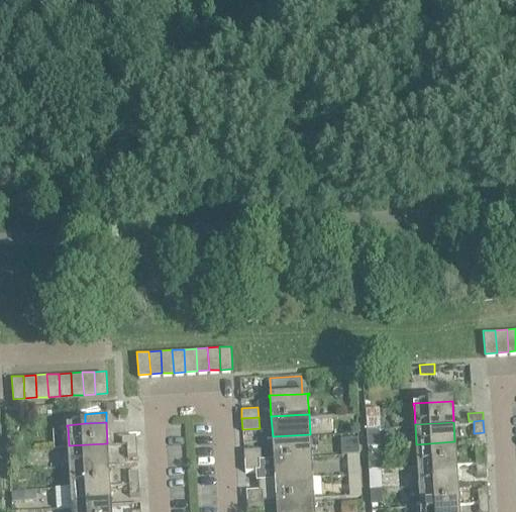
[(379,427),(367,428),(368,444),(380,443),(379,427)]
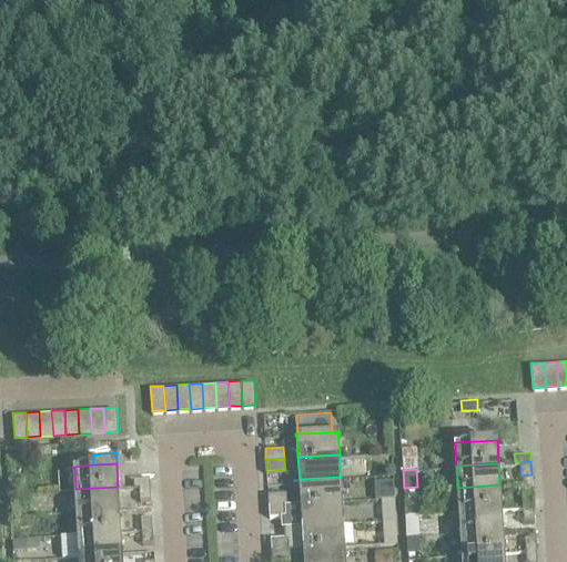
[(134,486),(139,486),(150,484),(150,476),(133,477),(134,486)]
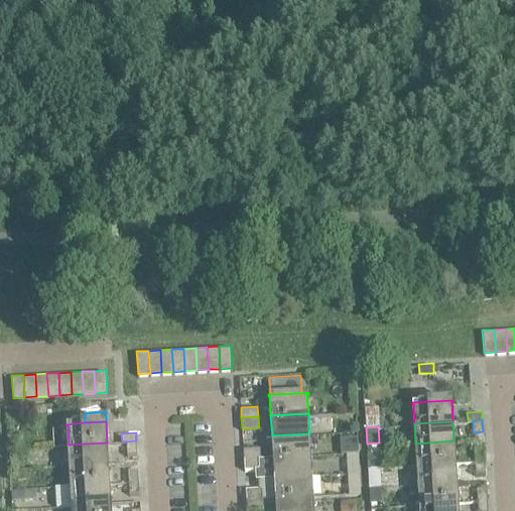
[(272,435),(273,456),(310,454),(309,433),(272,435)]
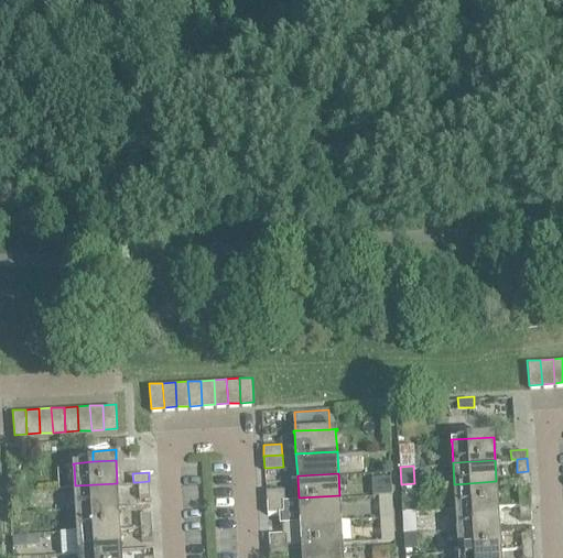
[(391,476),(372,477),(374,494),(379,493),(383,493),(392,493),(391,476)]
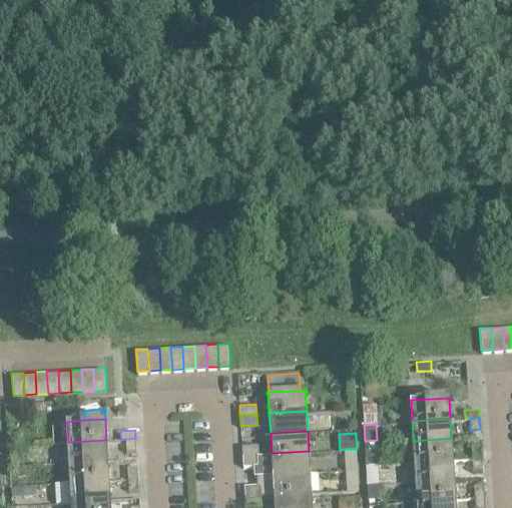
[(125,439),(126,451),(136,450),(135,438),(125,439)]
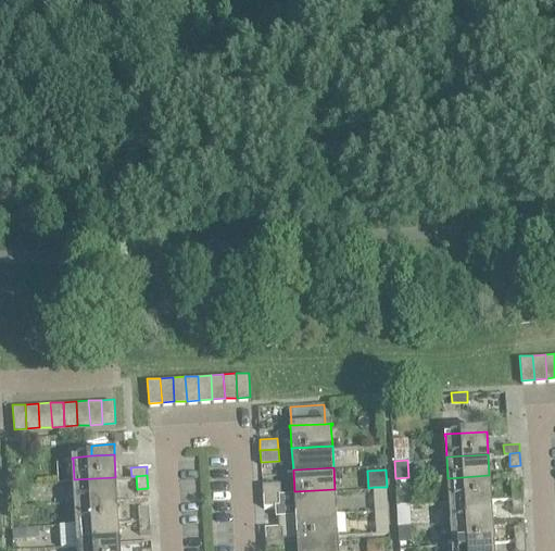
[(448,478),(449,499),(491,497),(489,475),(448,478)]
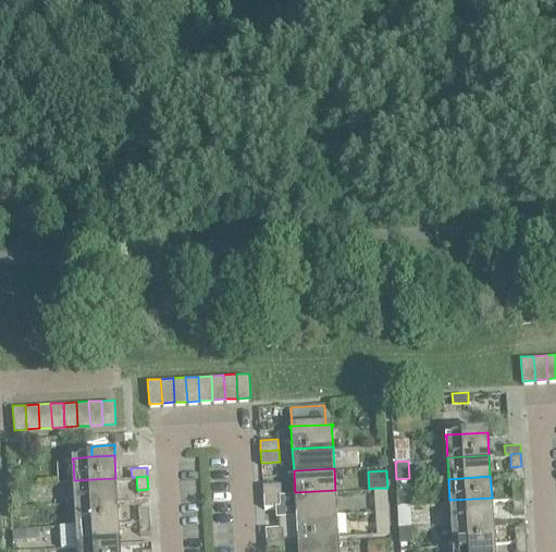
[(74,480),(75,502),(116,499),(115,478),(74,480)]
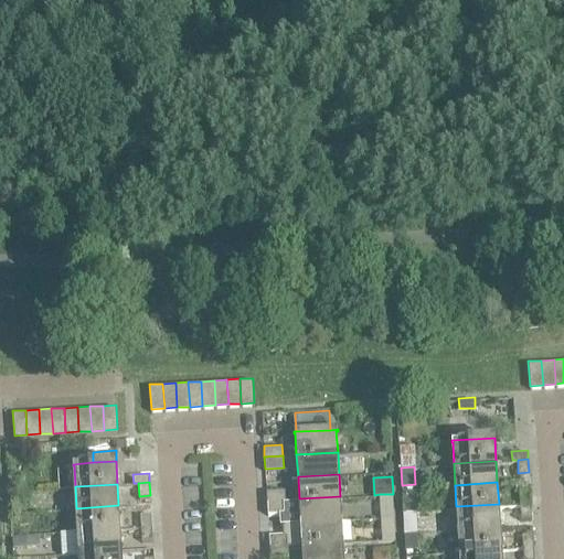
[(266,490),(267,501),(285,500),(285,488),(266,490)]
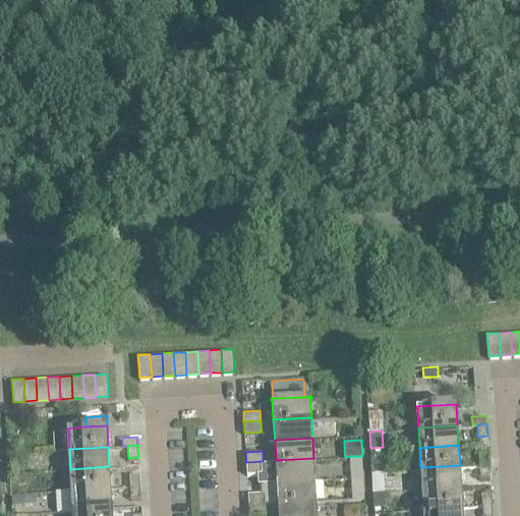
[(478,452),(479,464),(489,463),(488,451),(478,452)]
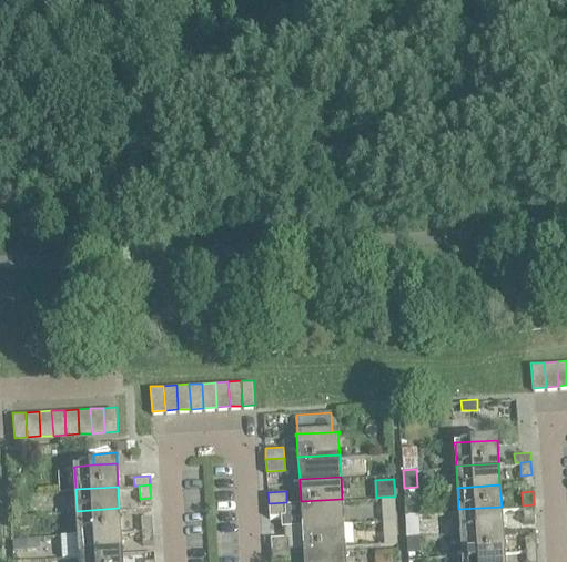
[(423,493),(404,494),(405,512),(418,511),(424,511),(423,493)]
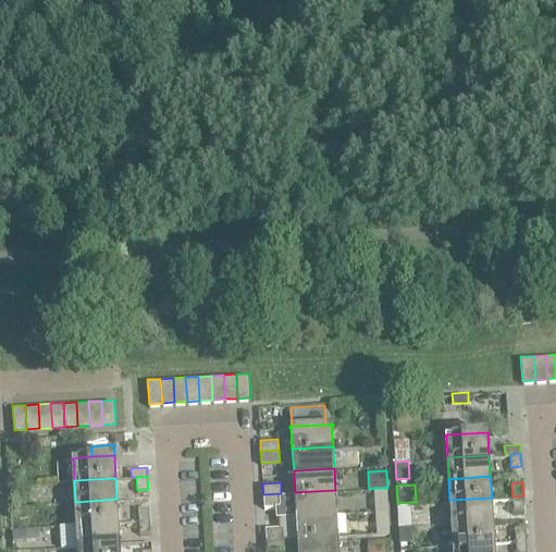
[(295,492),(296,514),(336,512),(335,490),(295,492)]
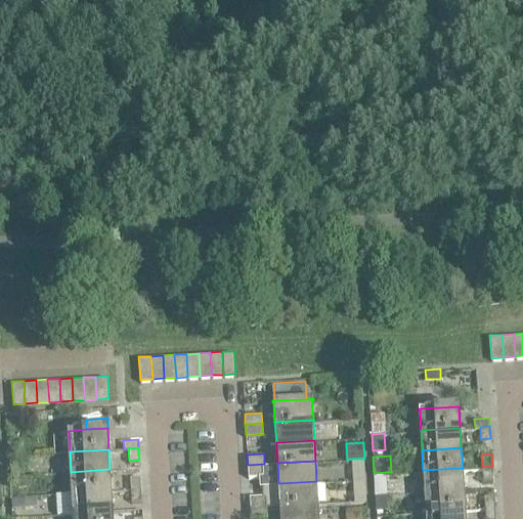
[(264,464),(248,465),(249,475),(265,474),(264,464)]
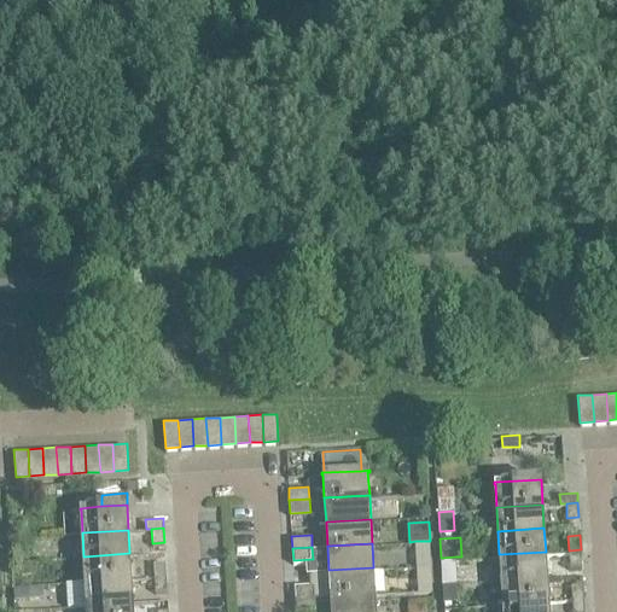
[(581,549),(569,551),(570,565),(581,564),(581,549)]
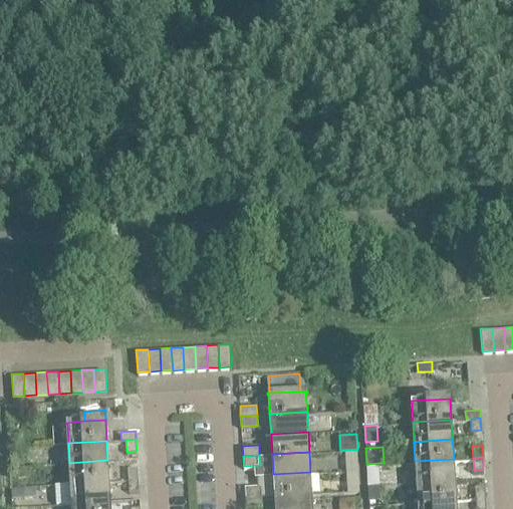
[(415,461),(417,481),(455,478),(454,459),(415,461)]
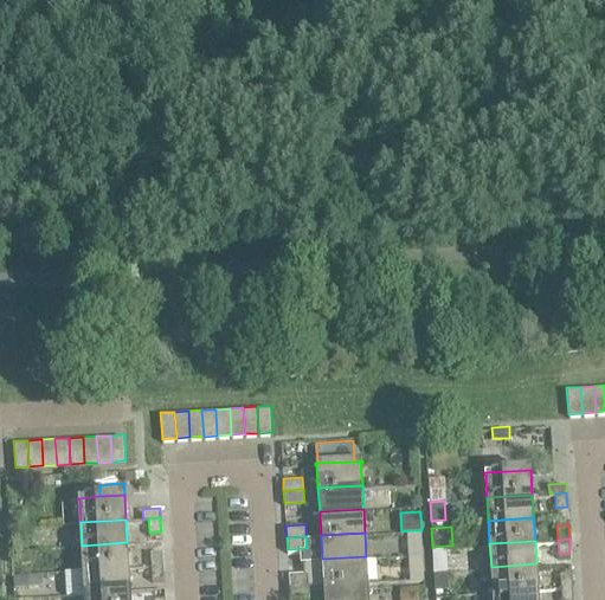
[(82,546),(83,568),(128,566),(127,542),(82,546)]
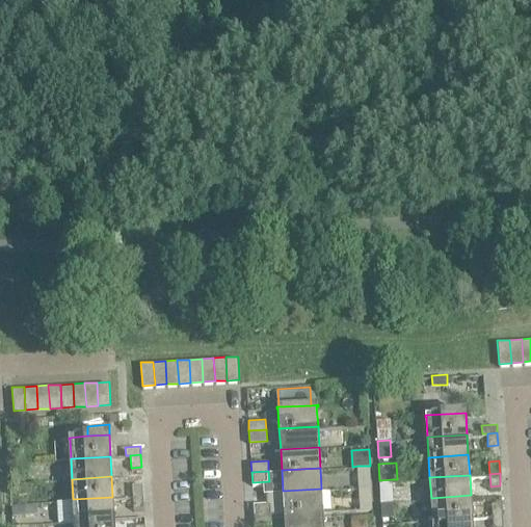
[(392,479),(379,480),(381,501),(392,500),(392,479)]
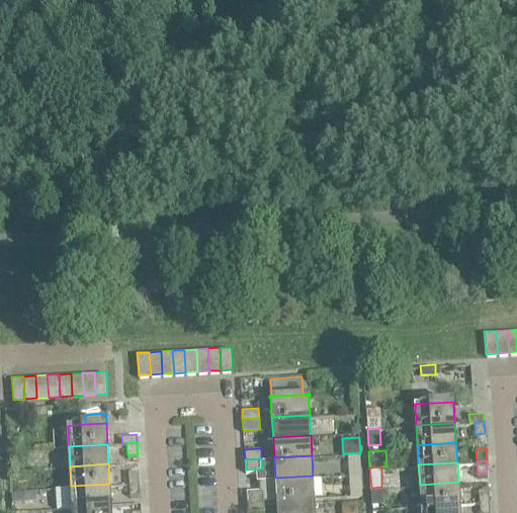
[(128,471),(130,483),(140,482),(139,469),(128,471)]
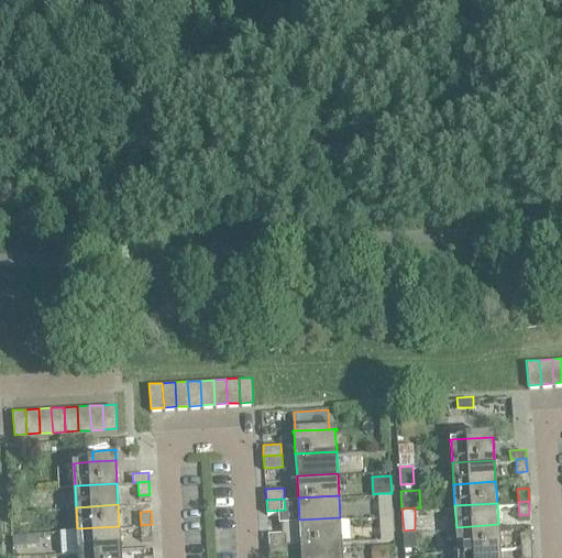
[(299,520),(300,542),(342,539),(340,517),(299,520)]
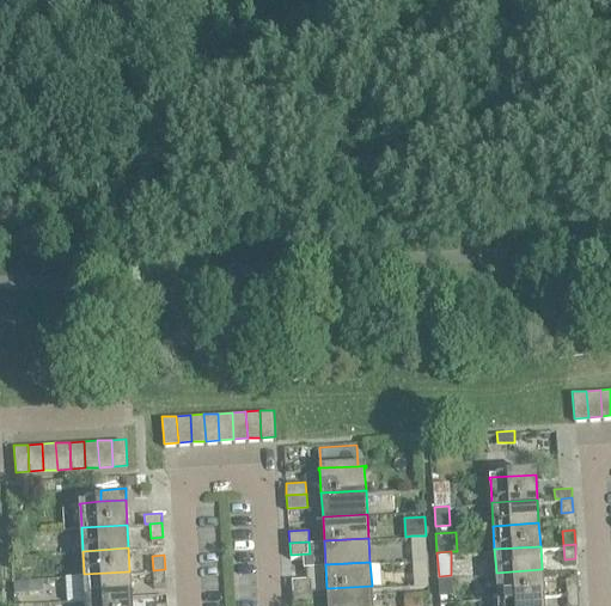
[(165,569),(153,570),(154,585),(165,583),(165,569)]
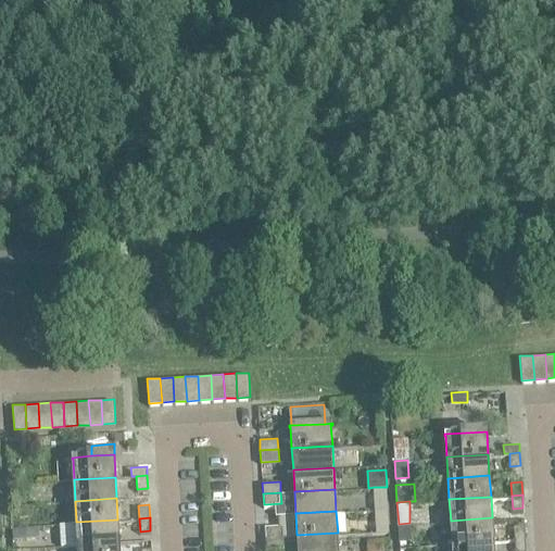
[(451,521),(452,541),(493,539),(492,517),(451,521)]
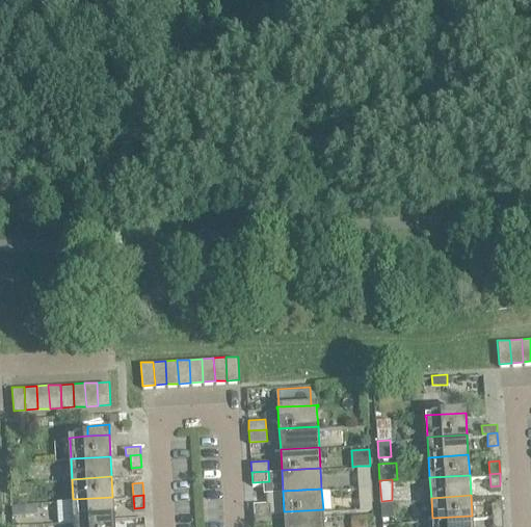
[(73,499),(74,520),(114,518),(112,497),(73,499)]
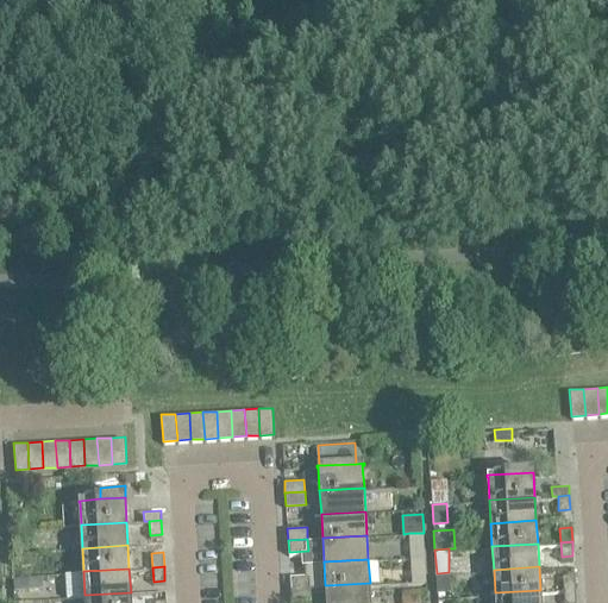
[(563,575),(563,589),(575,588),(574,573),(563,575)]
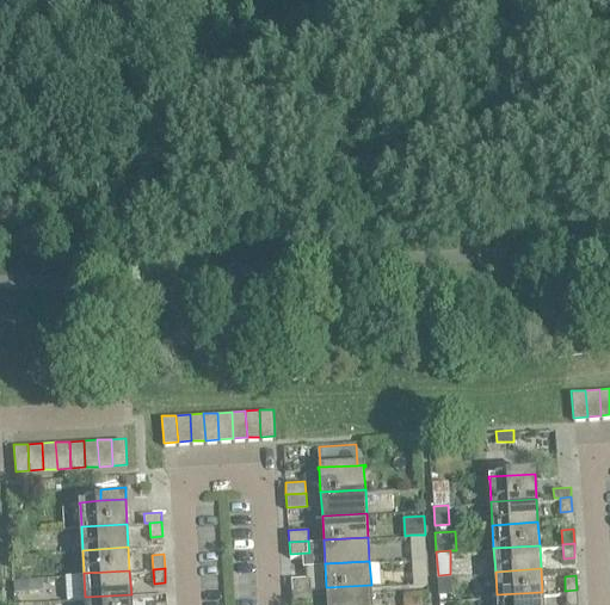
[(291,578),(291,590),(312,588),(310,576),(291,578)]
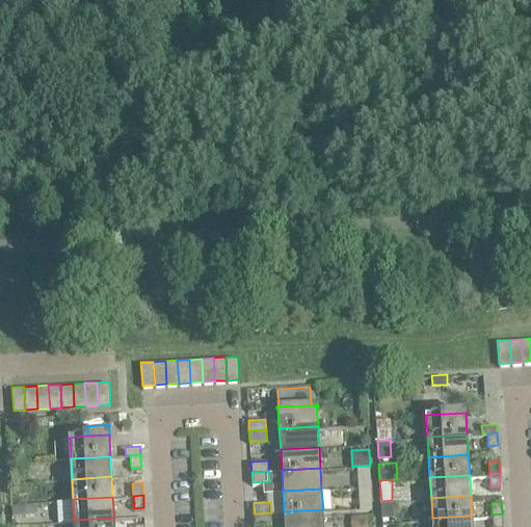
[(393,502),(381,503),(381,517),(393,516),(393,502)]
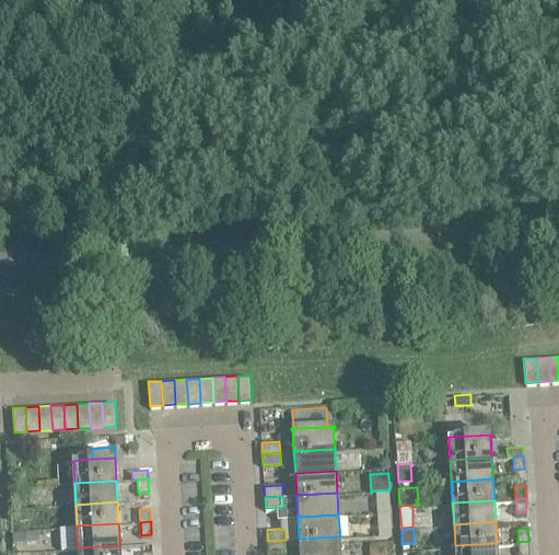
[(26,531),(12,532),(13,541),(27,540),(26,531)]
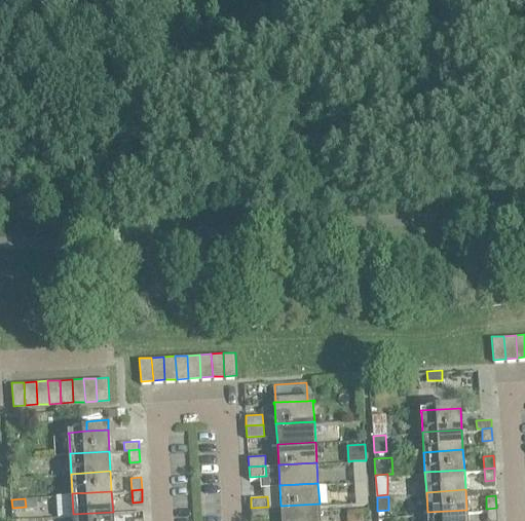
[(280,506),(282,520),(320,520),(320,504),(280,506)]
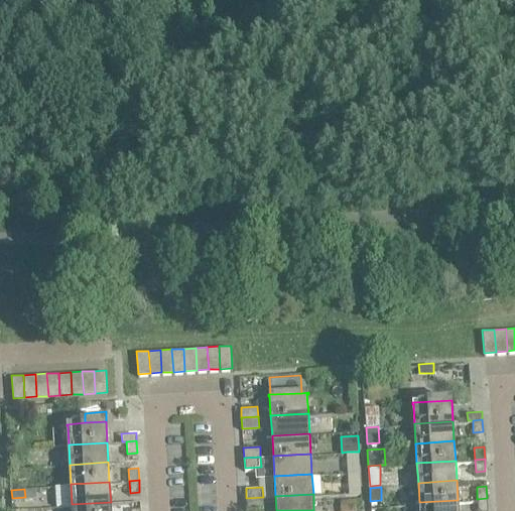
[(263,497),(246,498),(247,508),(264,507),(263,497)]
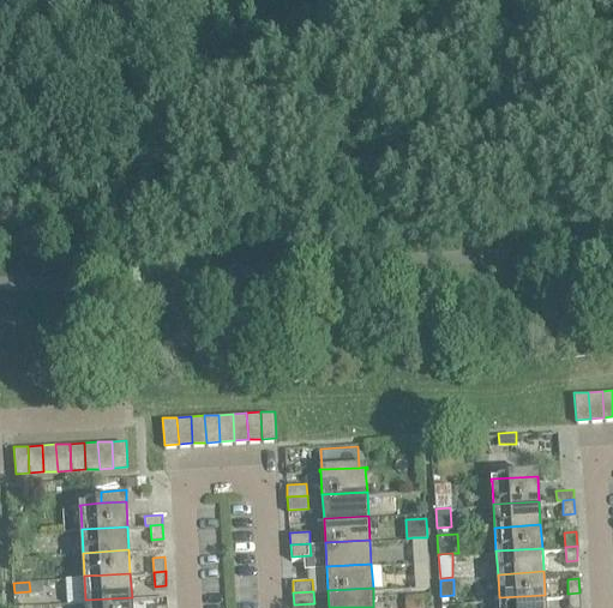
[(431,593),(406,593),(406,607),(431,607),(431,593)]
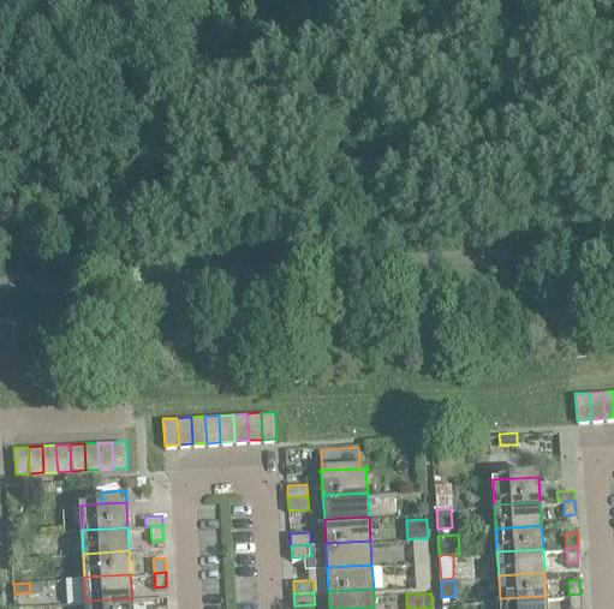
[(580,593),(568,595),(570,608),(582,608),(580,593)]
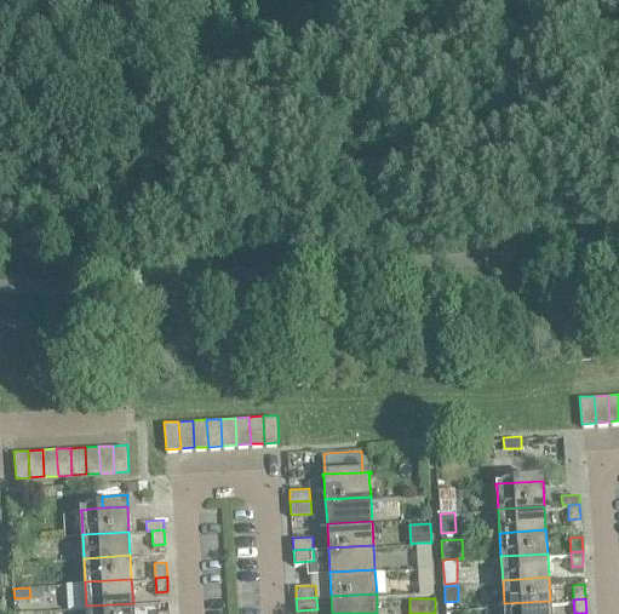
[(504,603),(504,613),(550,613),(550,601),(504,603)]
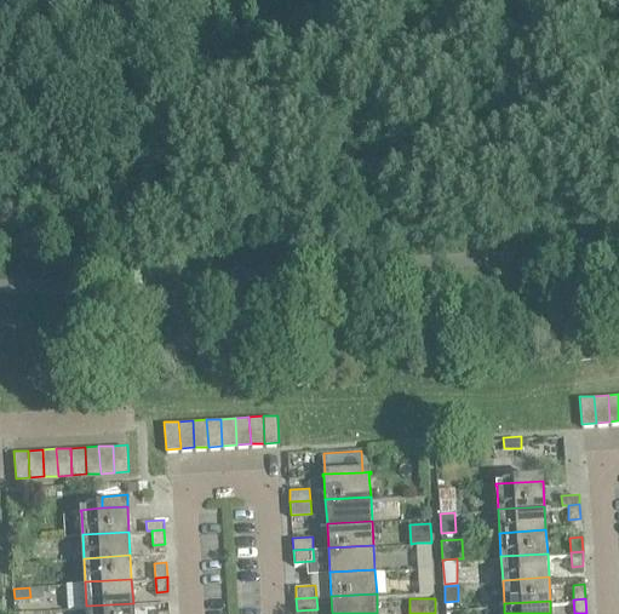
[(86,606),(86,613),(133,613),(133,603),(86,606)]
